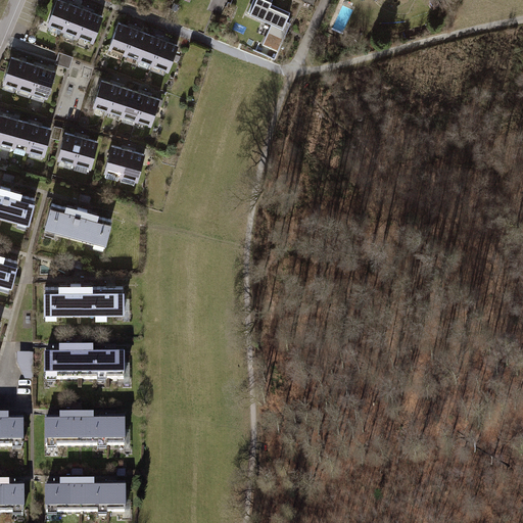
[(63,3),(55,0),(45,29),(92,47),(103,17),(94,14),(79,8),(63,3)]
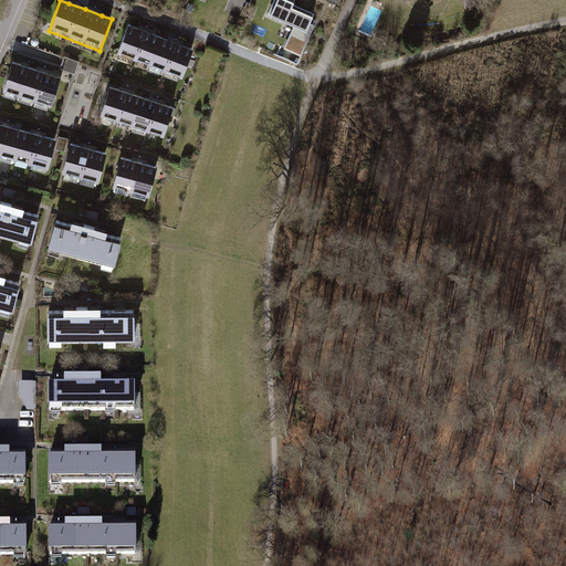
[(295,0),(273,0),(265,18),(294,30),(284,52),(302,60),(320,18),(293,6),(295,0)]
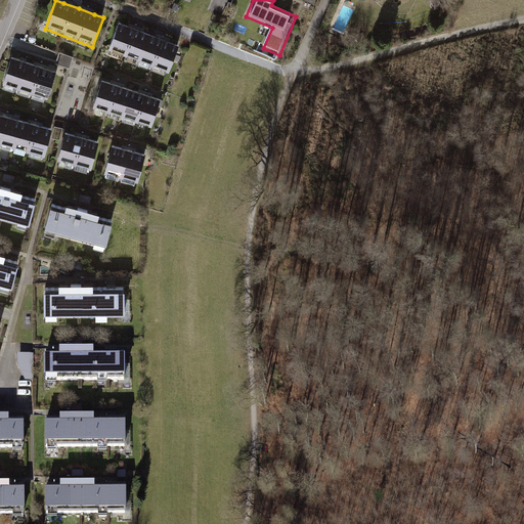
[(127,29),(117,25),(105,55),(167,78),(178,47),(168,43),(155,39),(141,34),(127,29)]
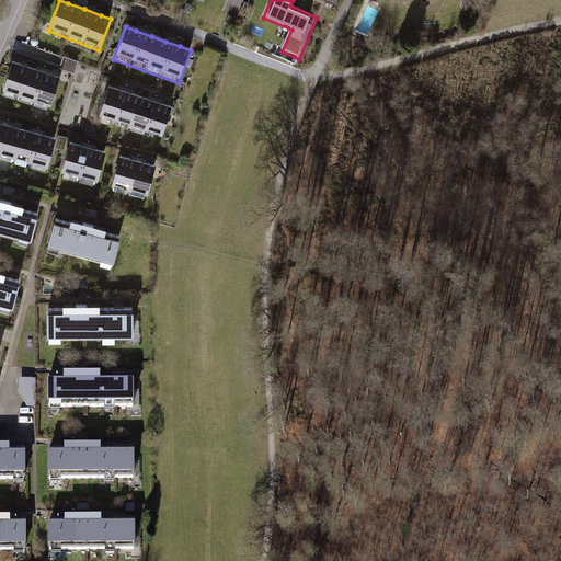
[(76,60),(59,54),(58,58),(55,66),(70,71),(76,60)]
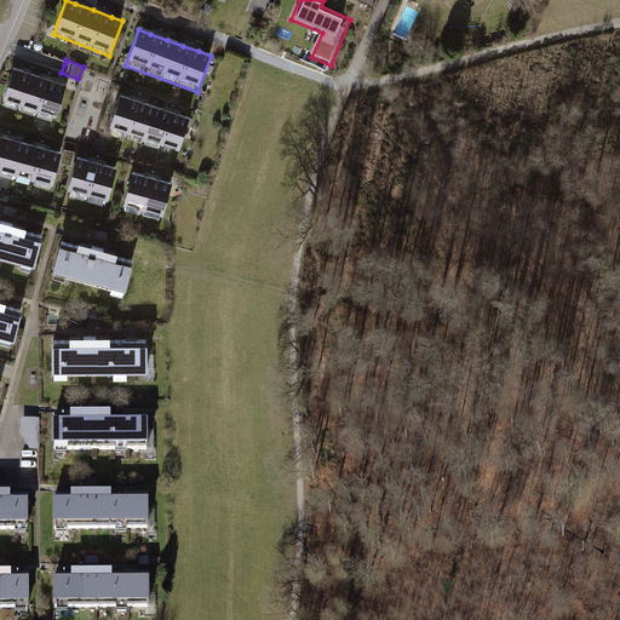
[(23,72),(15,68),(4,104),(53,121),(65,85),(53,81),(38,76),(23,72)]
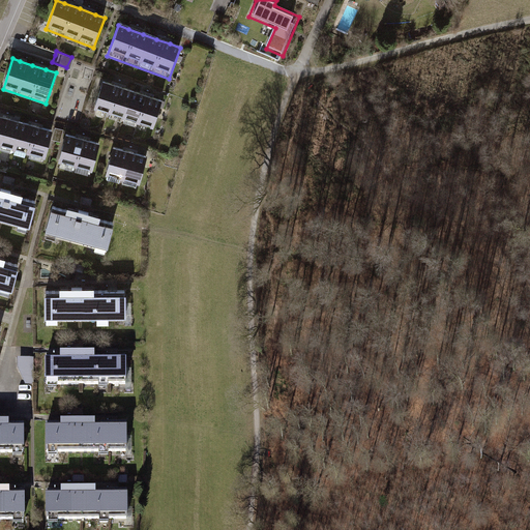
[(111,83),(104,80),(93,111),(151,129),(162,98),(154,96),(138,91),(123,87),(111,83)]
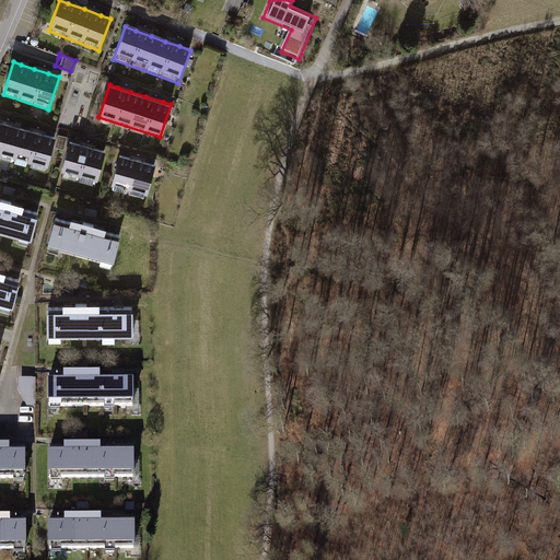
[(0,121),(0,158),(47,171),(56,137),(46,135),(30,130),(12,126),(0,121)]
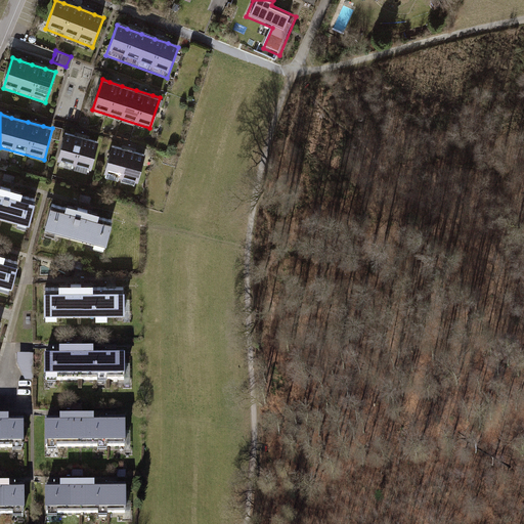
[(72,135),(64,133),(56,165),(90,174),(98,142),(89,140),(72,135)]
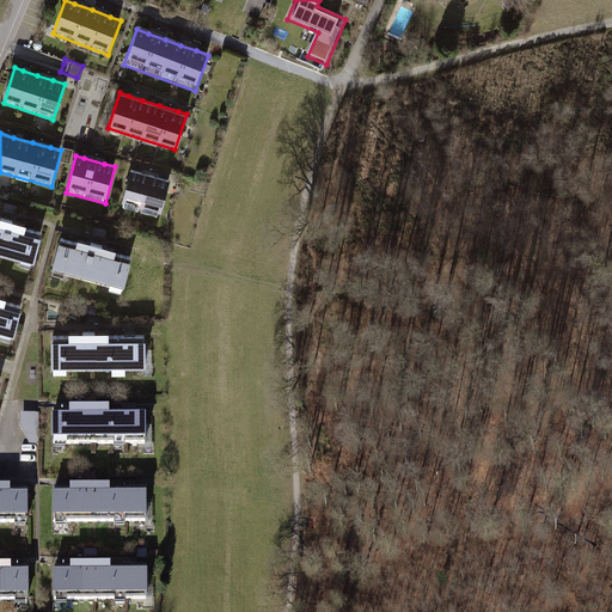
[(139,173),(129,170),(120,207),(158,218),(169,181),(157,178),(139,173)]
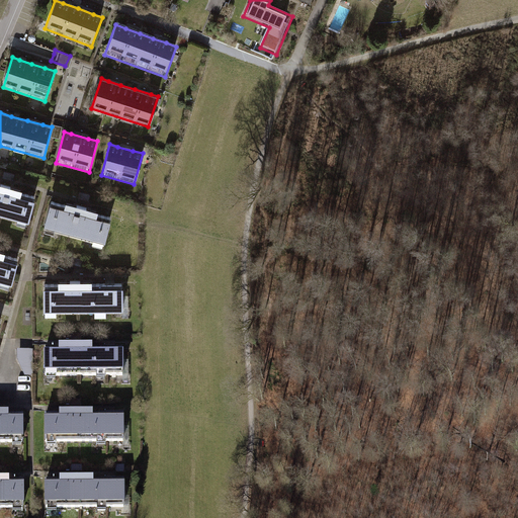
[(0,221),(25,228),(32,205),(18,201),(20,194),(0,187),(0,221)]
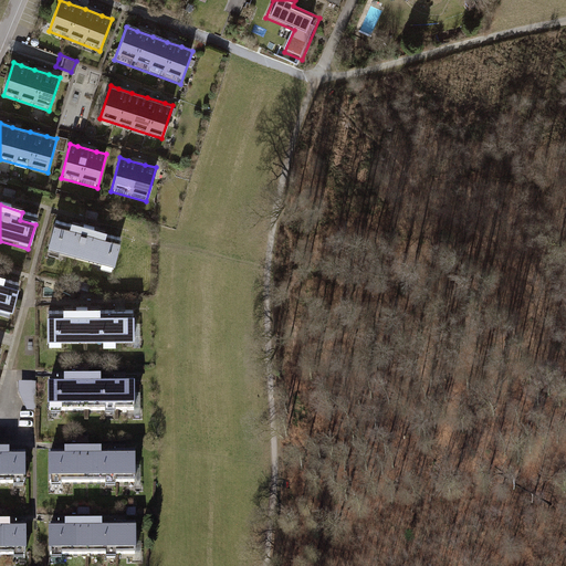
[(67,232),(54,228),(46,253),(113,272),(119,247),(104,242),(105,236),(69,226),(67,232)]
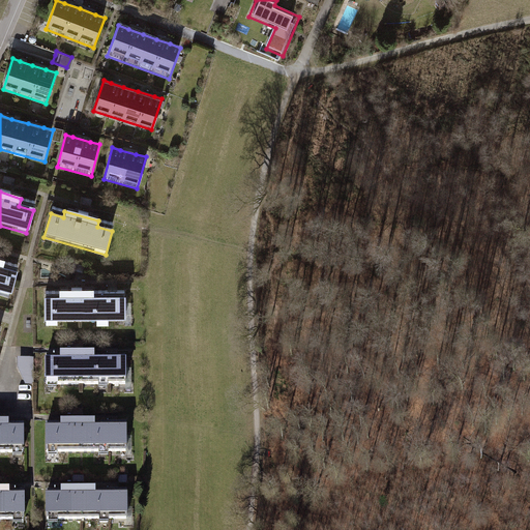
[(0,294),(9,297),(16,273),(3,270),(5,263),(0,262),(0,294)]
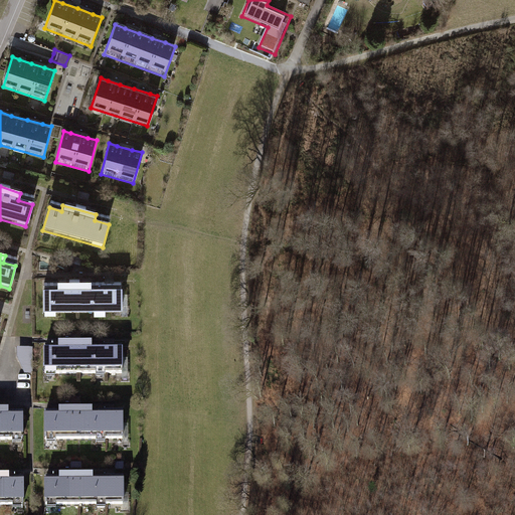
[(55,290),(43,290),(43,314),(101,313),(101,290),(91,290),(91,284),(55,284),(55,290)]
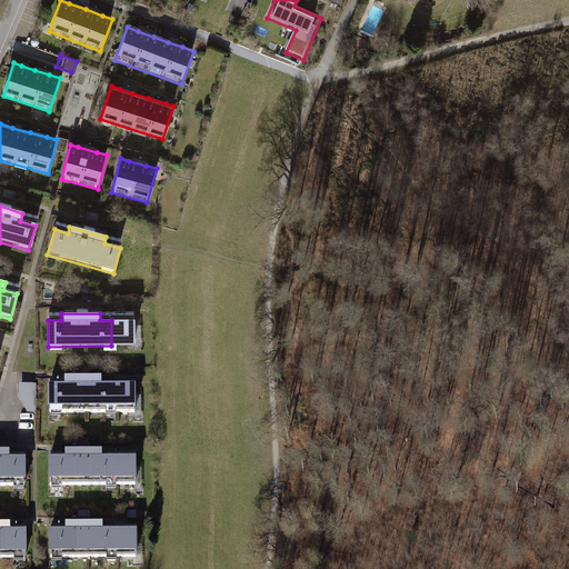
[(136,319),(111,320),(111,346),(136,345),(136,319)]
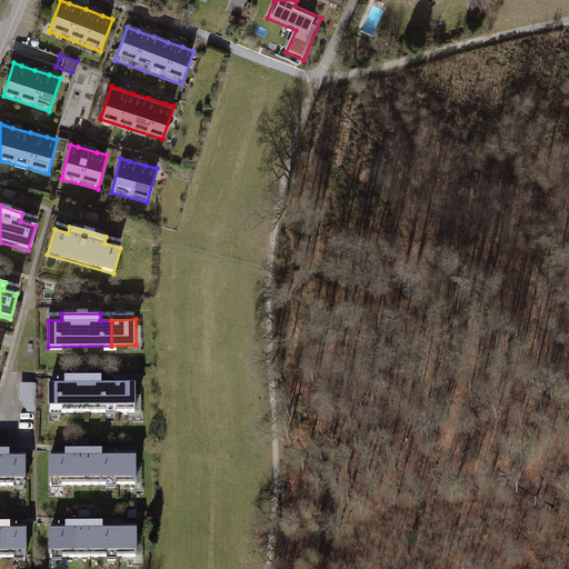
[(29,415),(37,416),(38,387),(19,386),(19,397),(29,415)]
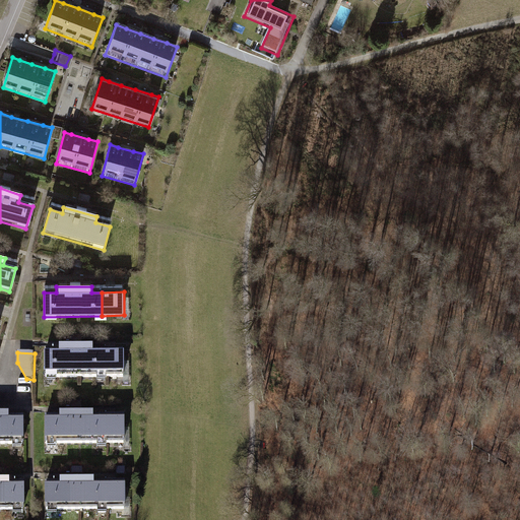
[(57,359),(44,360),(44,383),(103,382),(102,359),(91,359),(91,352),(57,352),(57,359)]
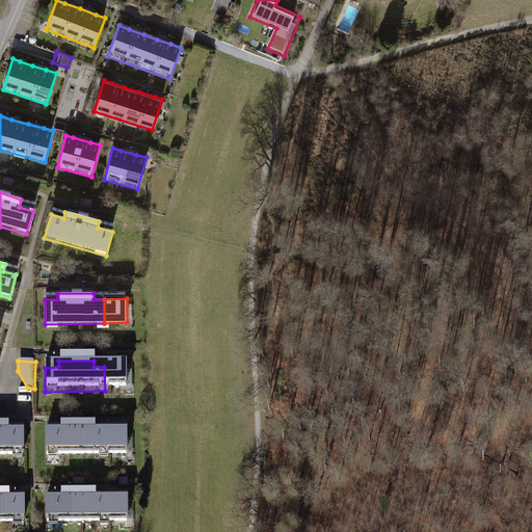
[(127,366),(104,367),(105,391),(128,390),(127,366)]
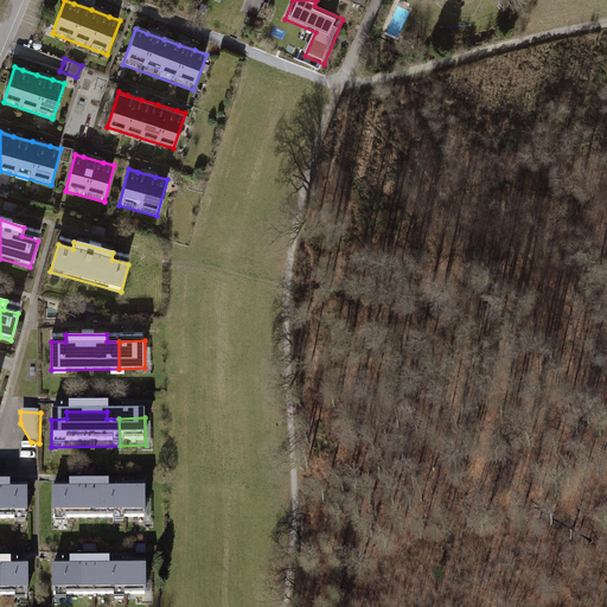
[(0,523),(27,523),(27,493),(10,494),(10,489),(0,487),(0,523)]
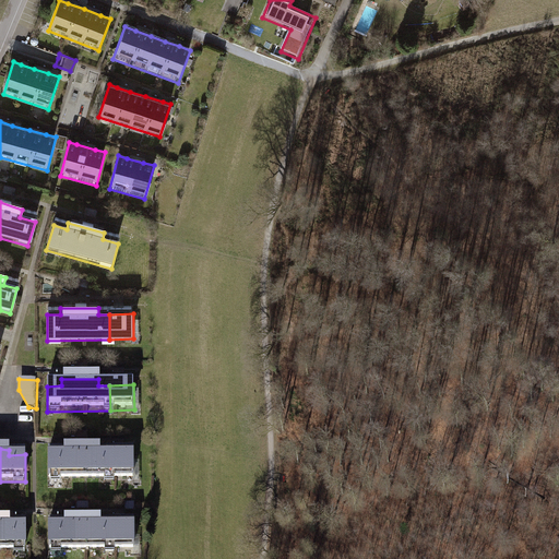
[(61,455),(46,455),(46,482),(109,480),(108,455),(100,455),(100,449),(61,450),(61,455)]
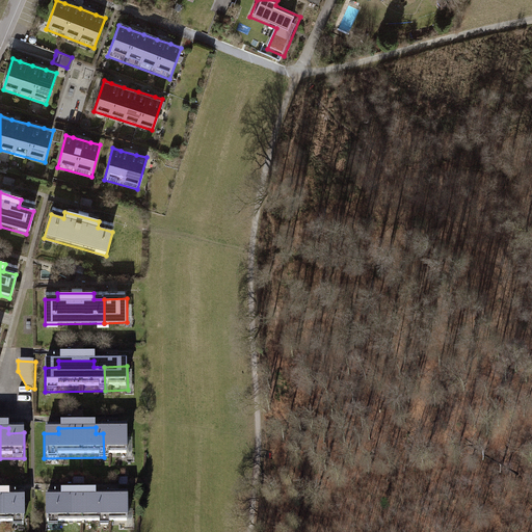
[(126,432),(103,433),(104,457),(127,456),(126,432)]
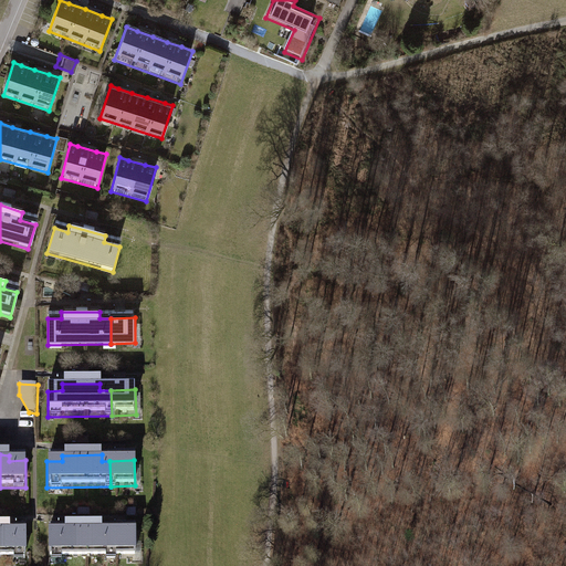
[(0,559),(27,559),(25,532),(10,532),(10,527),(0,526),(0,559)]
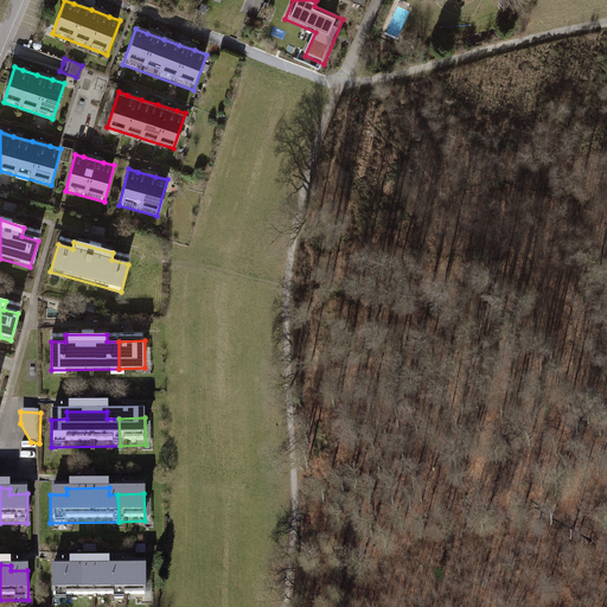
[(68,572),(50,572),(51,599),(119,598),(119,570),(110,570),(110,566),(68,567),(68,572)]
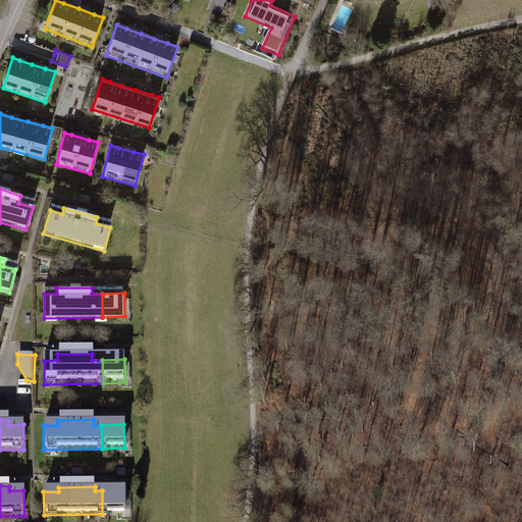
[(124,490),(102,490),(102,514),(124,514),(124,490)]
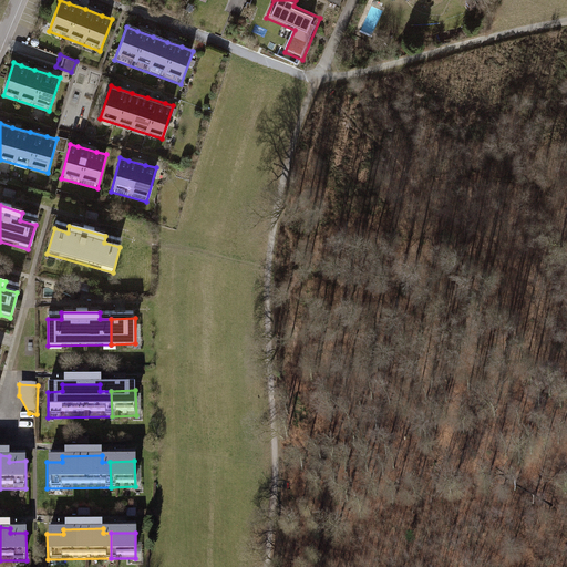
All buildings are outlined.
